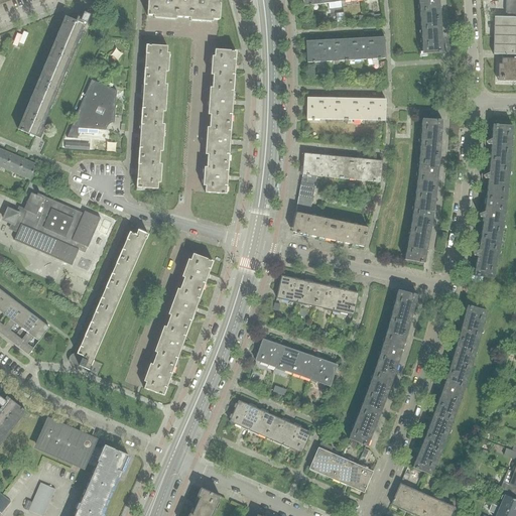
[(147,0),(146,16),(182,18),(183,0),(147,0)]
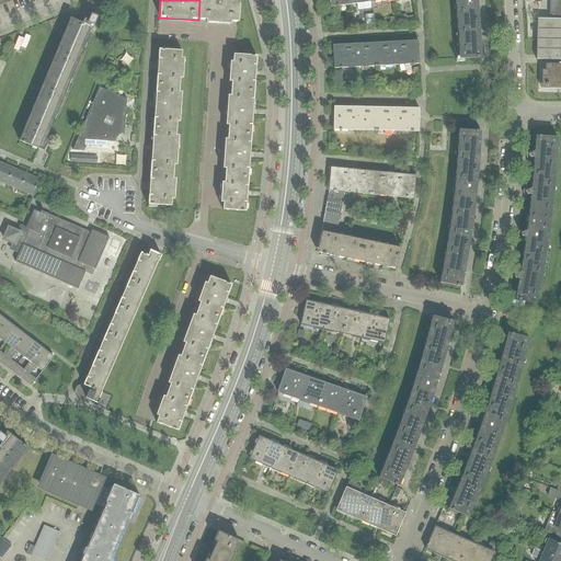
[(199,0),(198,20),(238,23),(239,0),(199,0)]
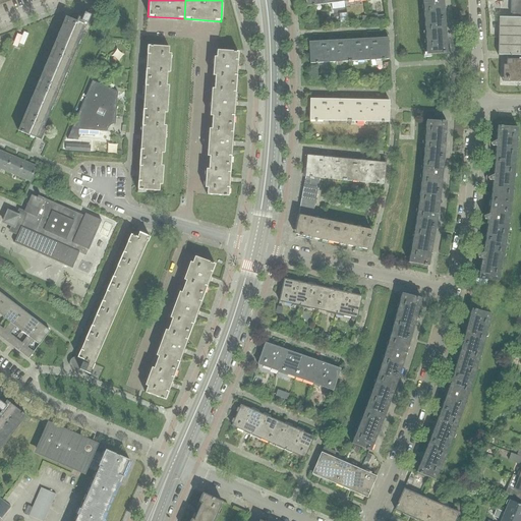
[(422,0),(424,20),(445,19),(443,0),(422,0)]
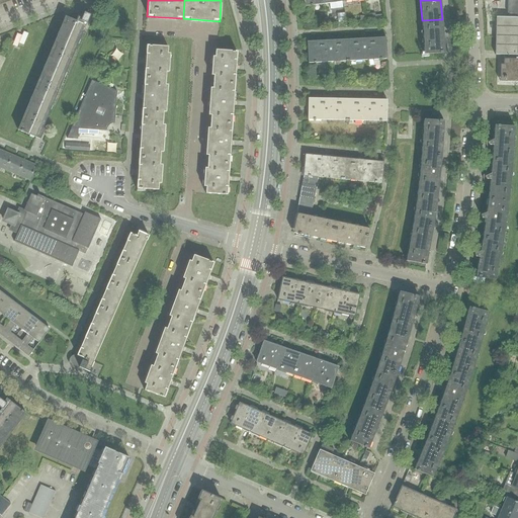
[(517,0),(507,0),(507,13),(509,13),(509,17),(496,17),(495,54),(510,55),(510,59),(504,59),(503,82),(517,82),(517,0)]
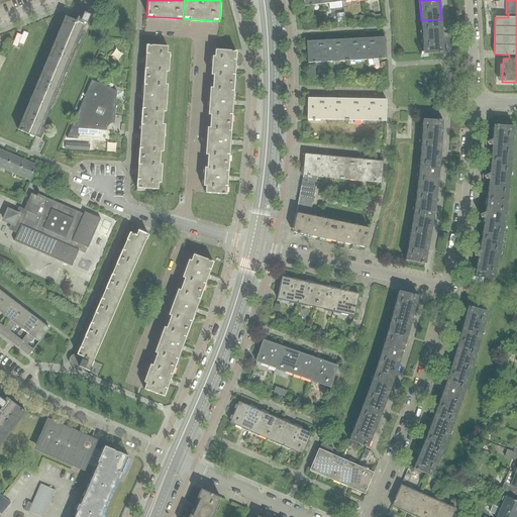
[(65,17),(17,130),(34,137),(40,139),(44,129),(41,128),(42,126),(84,29),(85,26),(90,16),(91,14),(85,11),(82,18),(78,16),(76,21),(72,20),(65,17)]
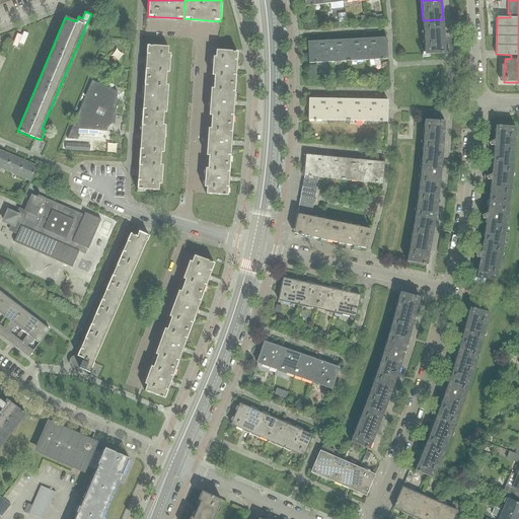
[(445,54),(443,19),(423,20),(425,55),(445,54)]
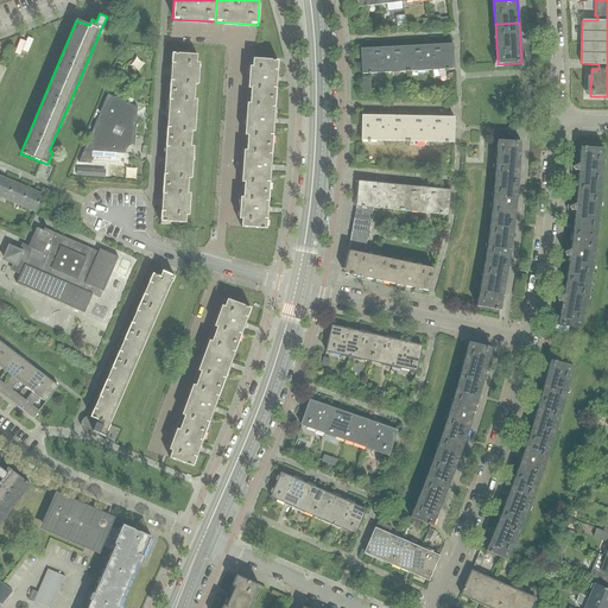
[(453,44),(406,46),(407,73),(454,70),(453,44)]
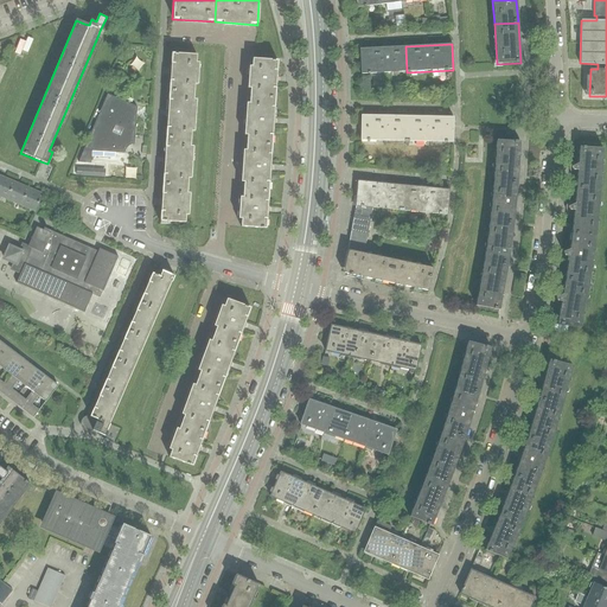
[(406,46),(359,50),(360,75),(407,72),(406,46)]
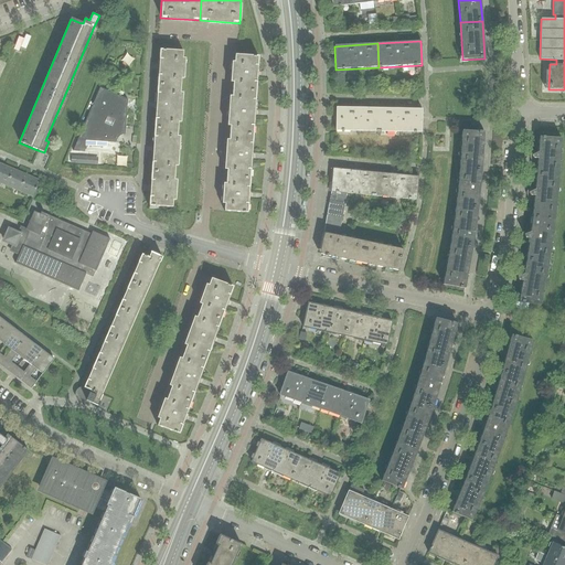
[(157,89),(180,91),(183,52),(160,50),(157,89)]
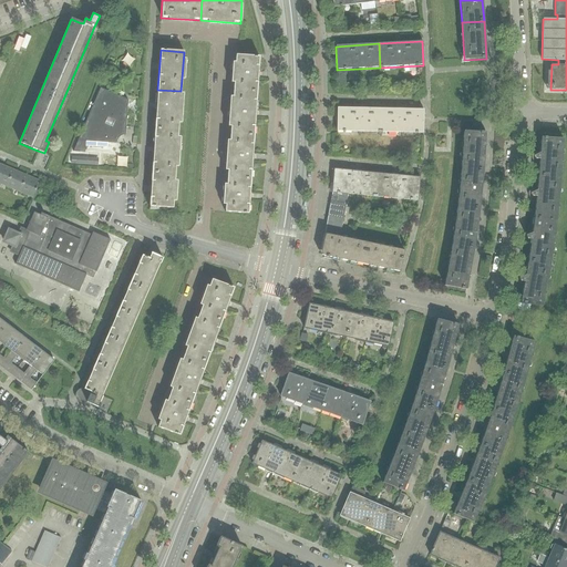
[(236,55),(233,94),(257,96),(259,57),(236,55)]
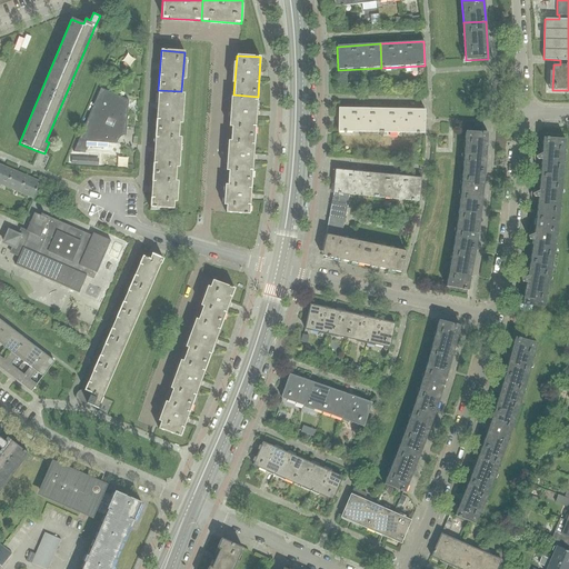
[(125,136),(126,136),(128,100),(100,89),(73,152),(86,153),(86,147),(108,148),(108,143),(117,145),(117,143),(117,142),(118,141),(118,140),(119,139),(119,138),(120,138),(121,137),(122,137),(123,136),(125,136)]
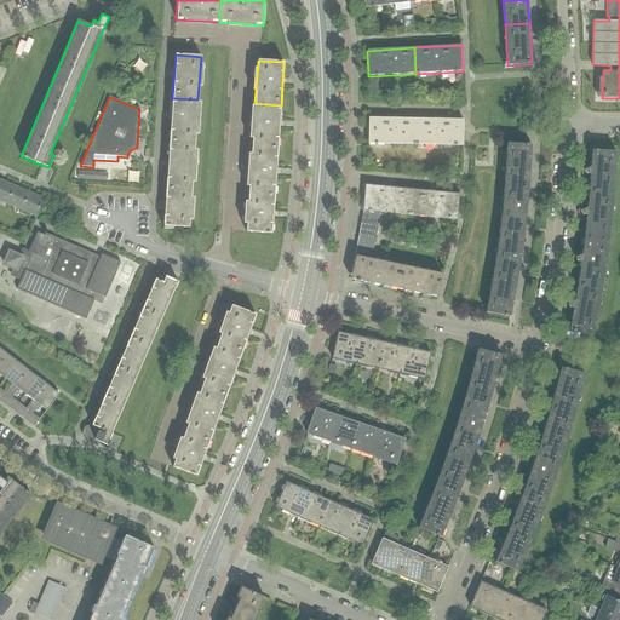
[(170,141),(195,143),(197,99),(172,98),(170,141)]
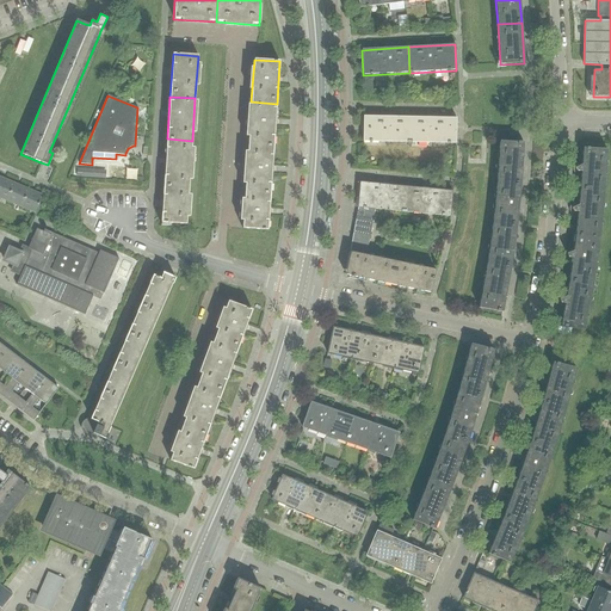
[(251,102),(248,144),(273,147),(277,104),(251,102)]
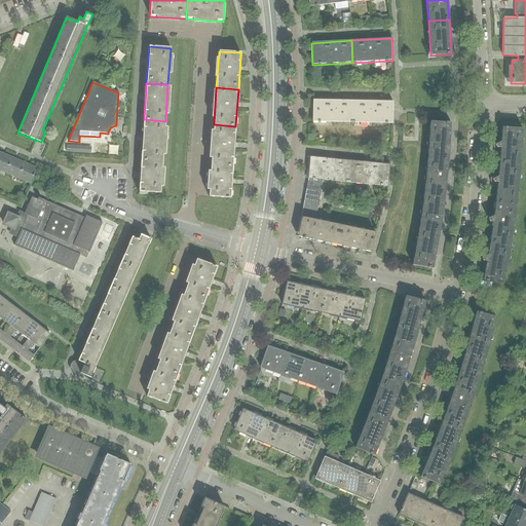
[(352,101),(312,100),(312,122),(352,123),(352,101)]
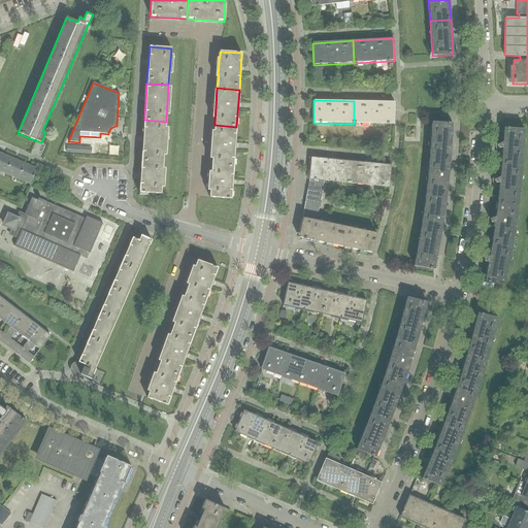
[(394,102),(354,101),(354,124),(394,125),(394,102)]
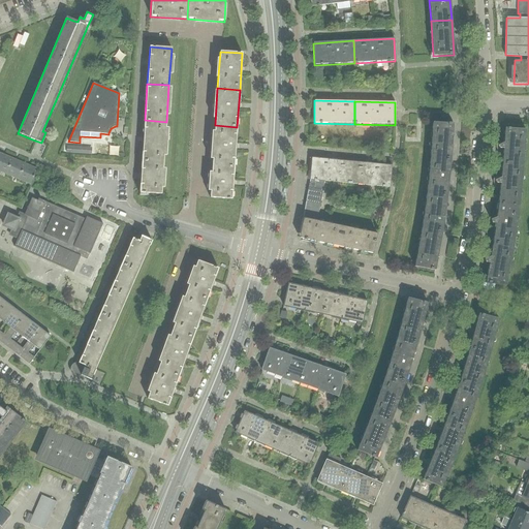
[(142,157),(164,158),(166,122),(145,120),(142,157)]
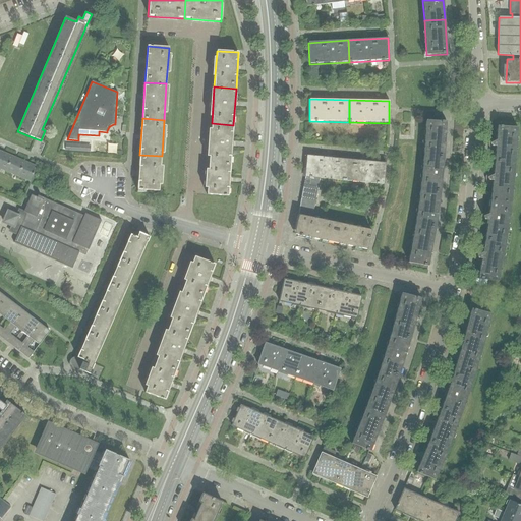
[(446,122),(425,121),(423,156),(444,157),(446,122)]
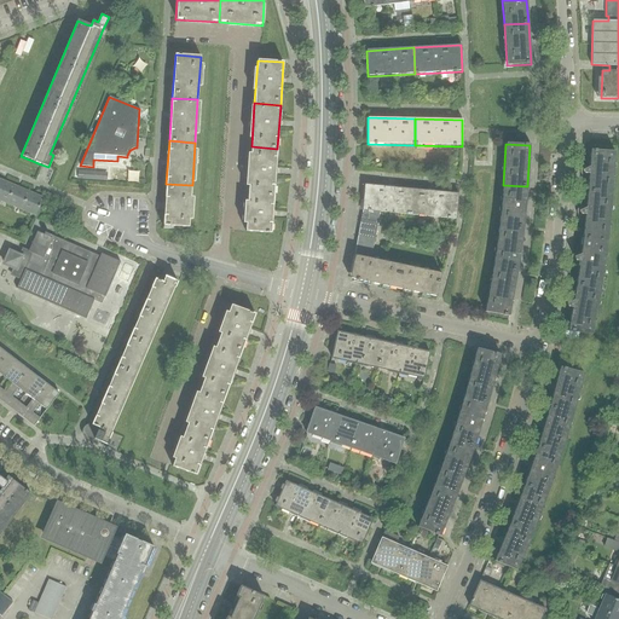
[(252,146),(248,190),(275,191),(277,149),(252,146)]
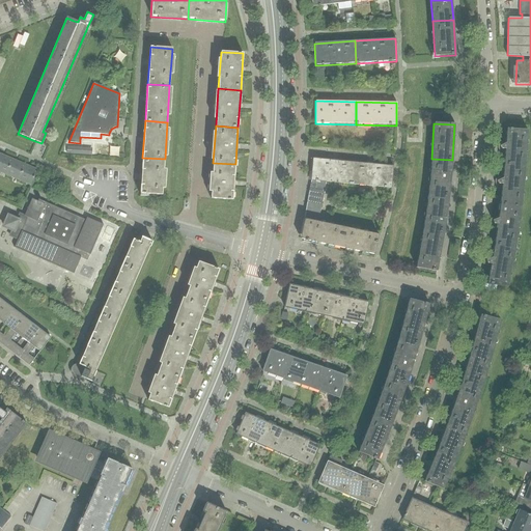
[(505,150),(504,164),(525,166),(527,131),(506,129),(505,143),(504,142),(503,142),(502,143),(499,144),(498,145),(498,146),(498,147),(498,148),(500,152),(505,150)]
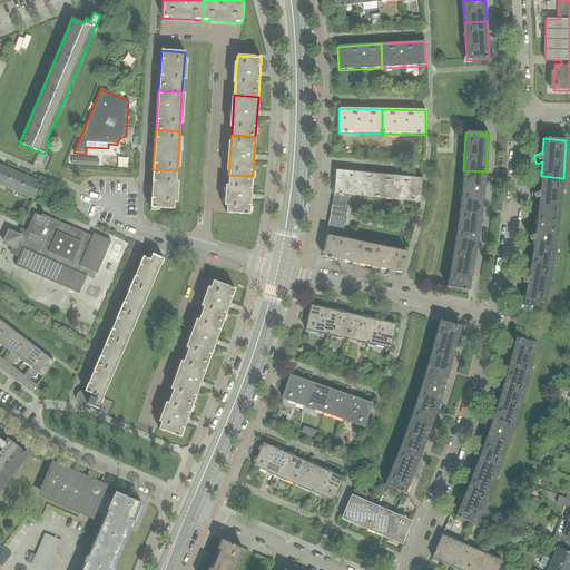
[(72,158),(72,166),(94,167),(94,159),(72,158)]
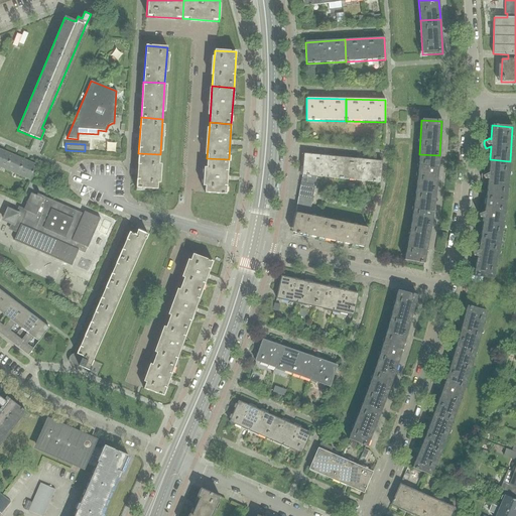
[(0,151),(0,167),(2,169),(8,155),(0,151)]
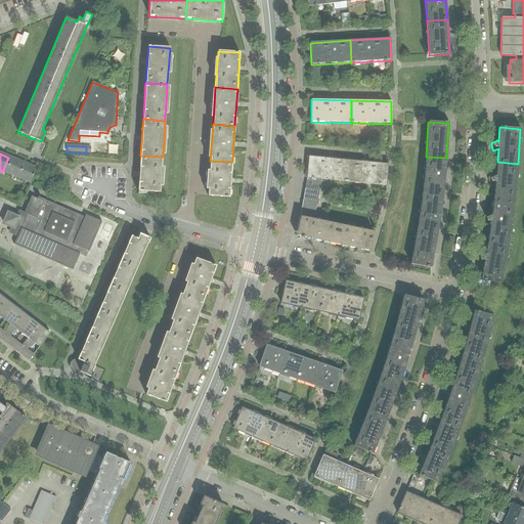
[(138,191),(160,192),(163,157),(140,156),(138,191)]
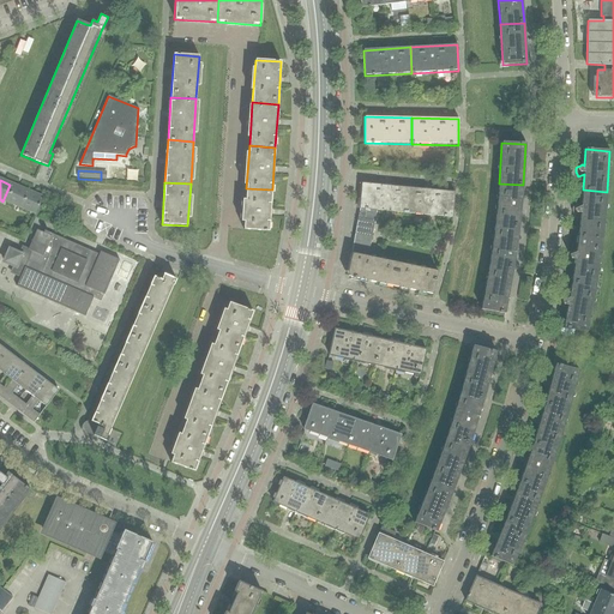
[(359,209),(360,210),(378,211),(380,186),(380,185),(361,184),(361,185),(360,185),(359,196),(360,196),(359,209)]
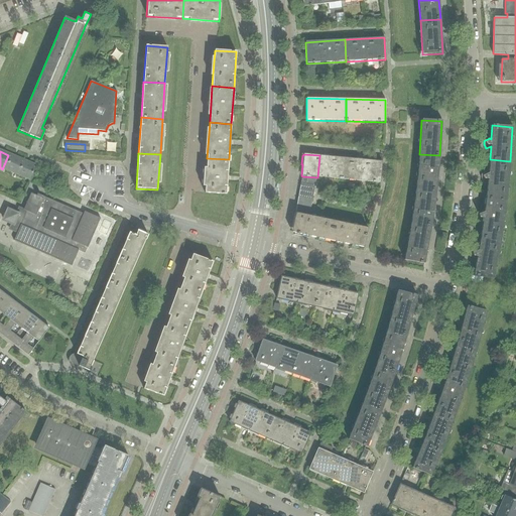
[(436,190),(439,155),(419,154),(416,188),(436,190)]
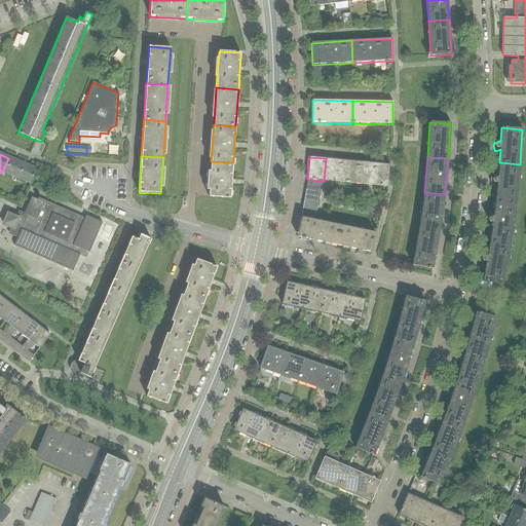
[(8,158),(2,173),(5,173),(13,177),(20,162),(8,158)]
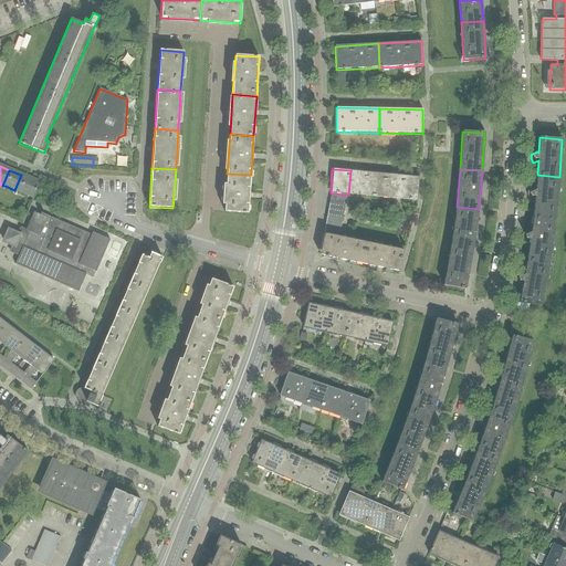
[(376,174),(350,171),(348,195),(374,197),(376,174)]
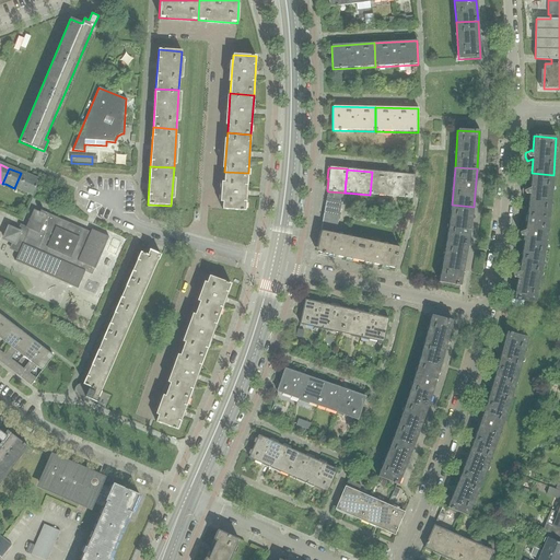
[(224,172),(222,210),(245,211),(248,173),(224,172)]
